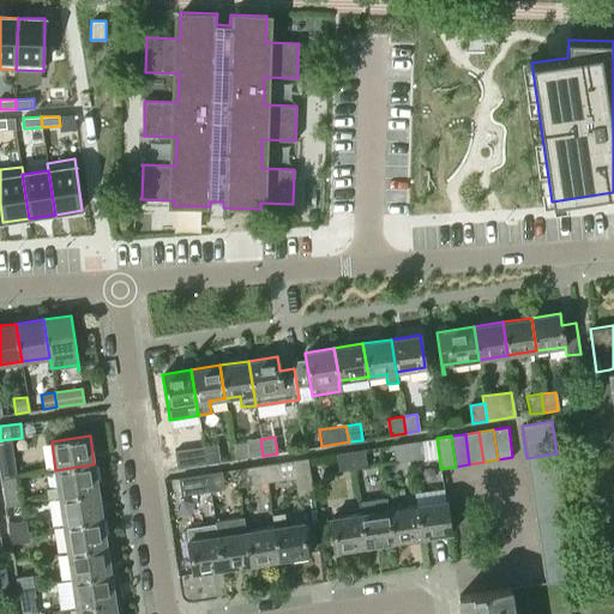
[(11,439),(0,440),(0,471),(1,479),(17,476),(14,465),(11,439)]
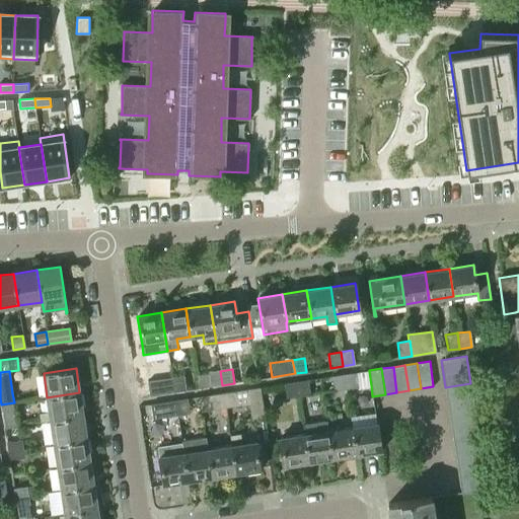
[(220,371),(209,372),(209,373),(211,386),(222,385),(220,371)]
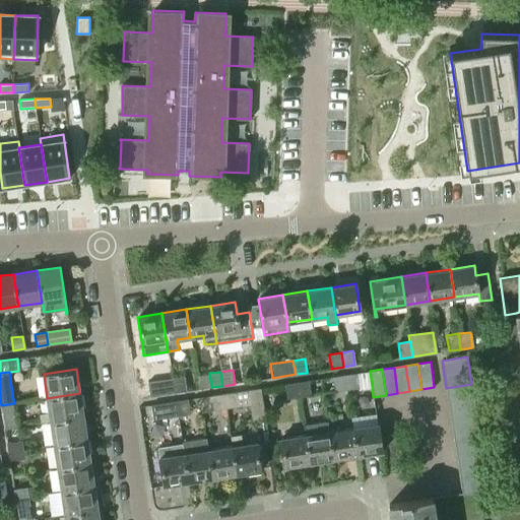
[(370,372),(356,374),(359,388),(372,386),(370,372)]
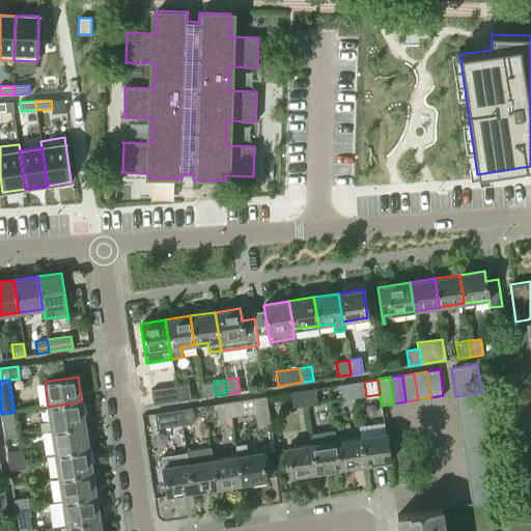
[(364,382),(352,384),(355,398),(366,396),(364,382)]
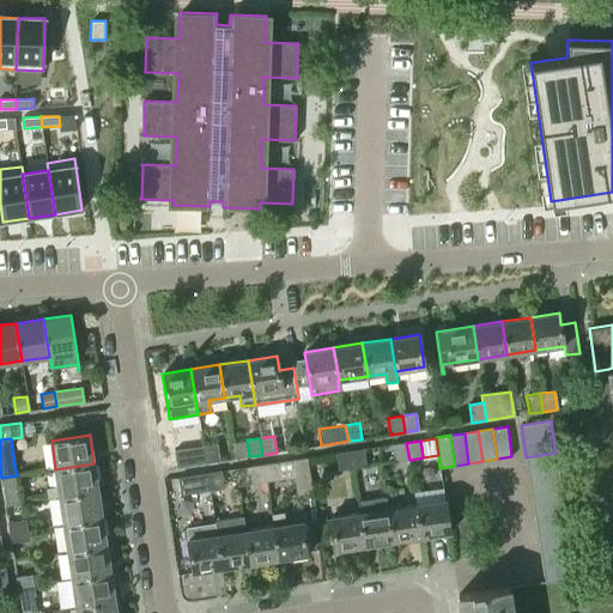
[(410,460),(406,443),(393,444),(395,462),(410,460)]
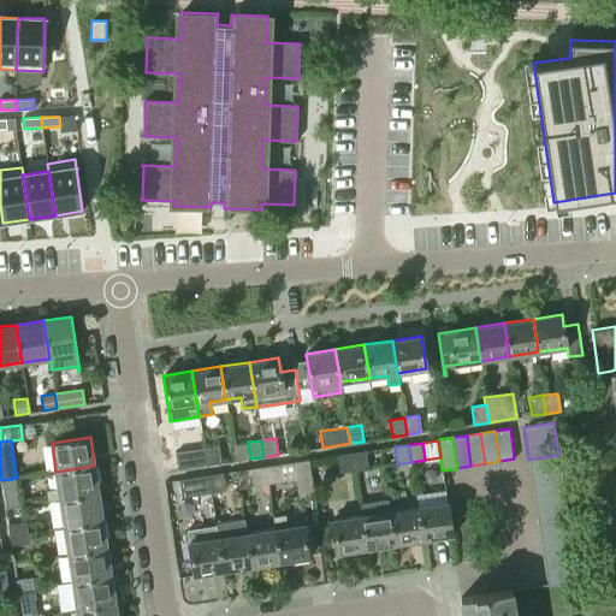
[(219,446),(203,448),(207,466),(221,463),(219,446)]
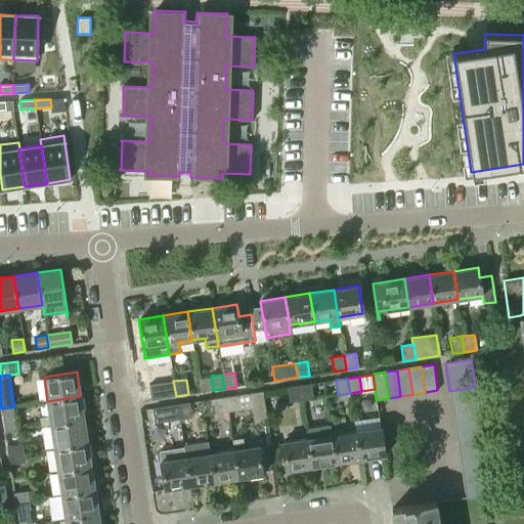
[(176,396),(173,381),(149,385),(151,400),(176,396)]
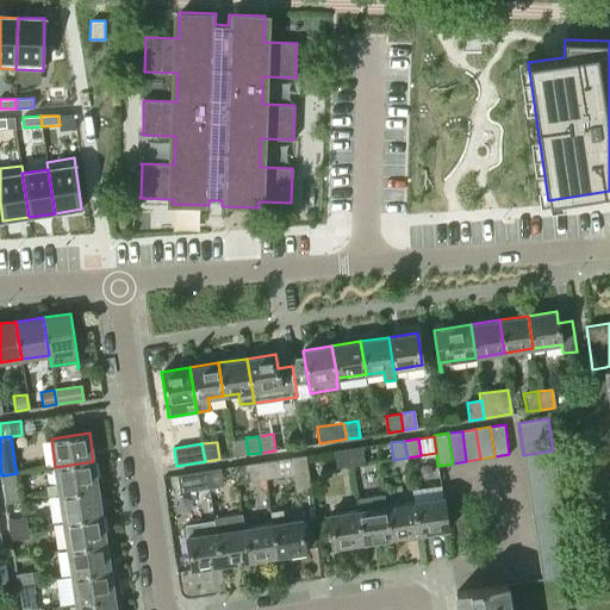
[(361,447),(348,449),(350,466),(365,464),(361,447)]
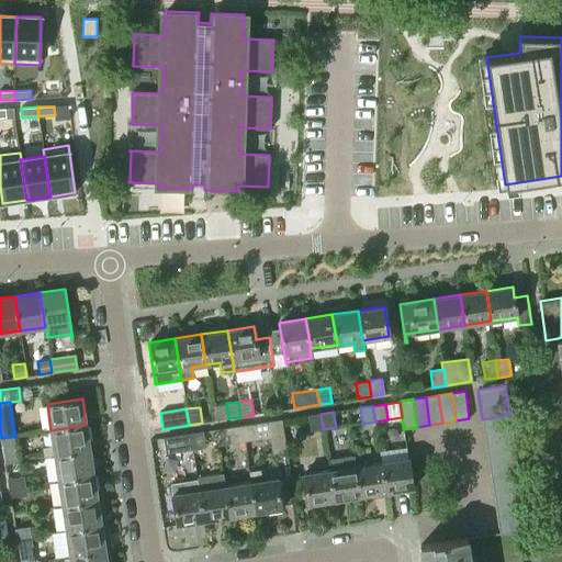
[(323,429),(321,414),(307,416),(310,431),(323,429)]
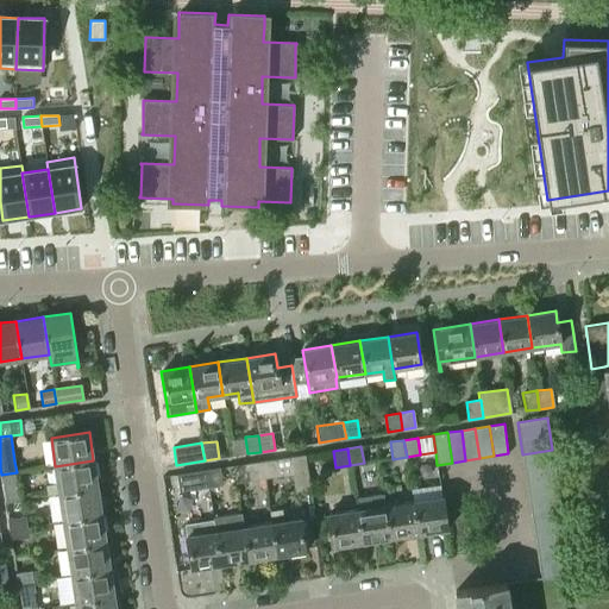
[(552,450),(522,454),(525,468),(554,463),(552,450)]
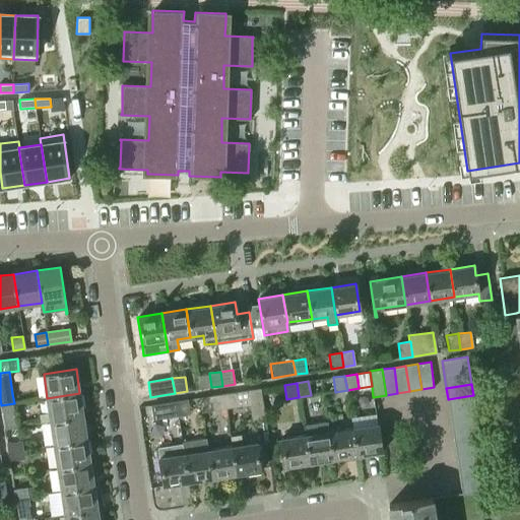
[(247,390),(251,419),(265,417),(260,388),(247,390)]
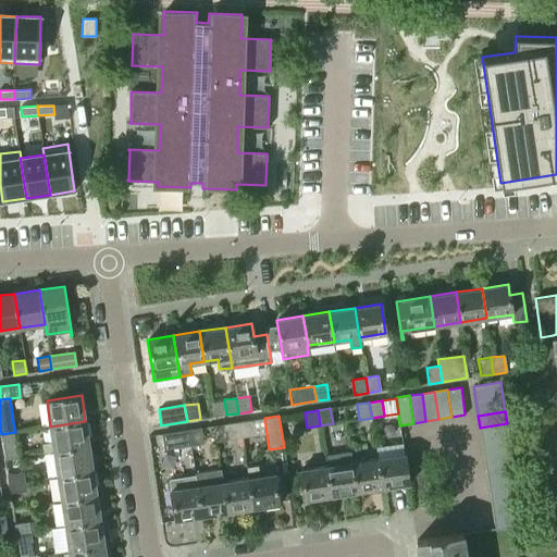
[(252,420),(239,422),(243,437),(255,436),(252,420)]
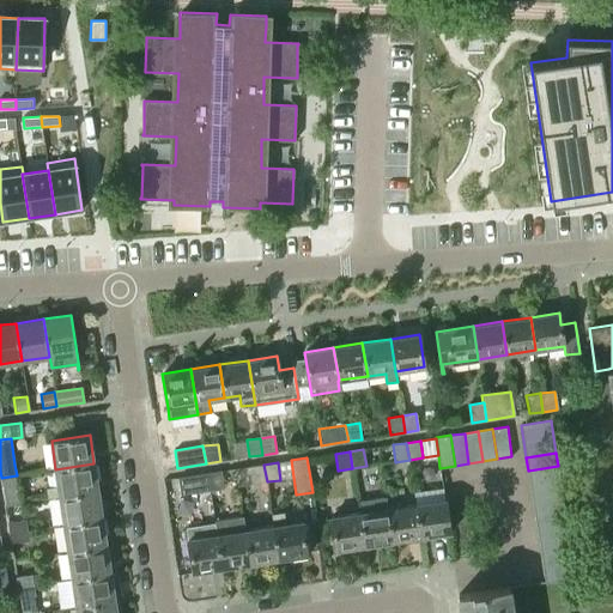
[(59,486),(46,489),(48,498),(60,496),(98,491),(93,463),(55,469),(59,486)]
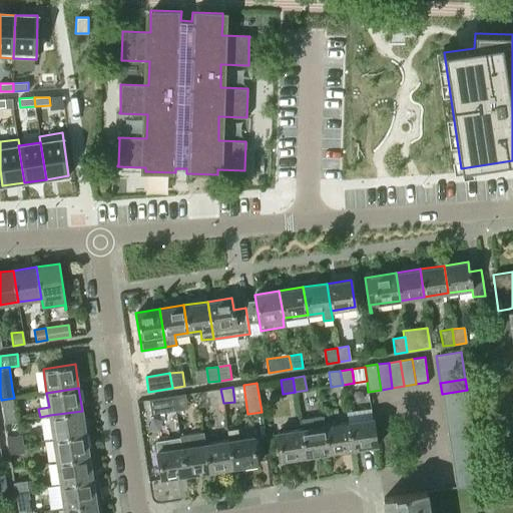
[(209,391),(197,393),(199,407),(211,405),(223,403),(220,389),(209,391)]
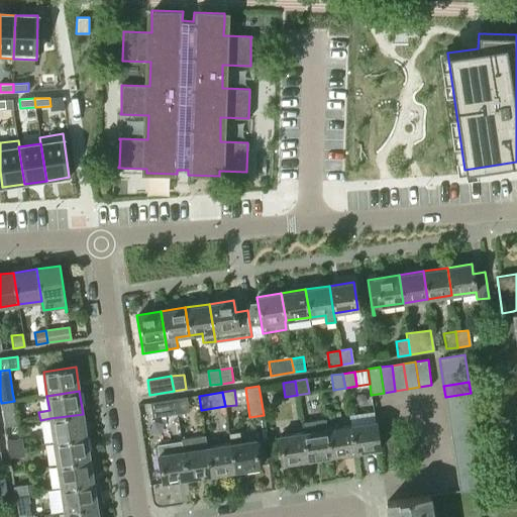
[(471,393),(445,397),(447,409),(473,405),(471,393)]
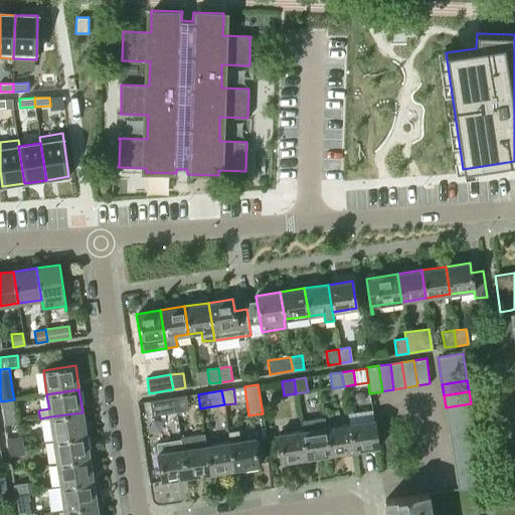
[(186,395),(174,397),(176,412),(188,410),(186,395)]
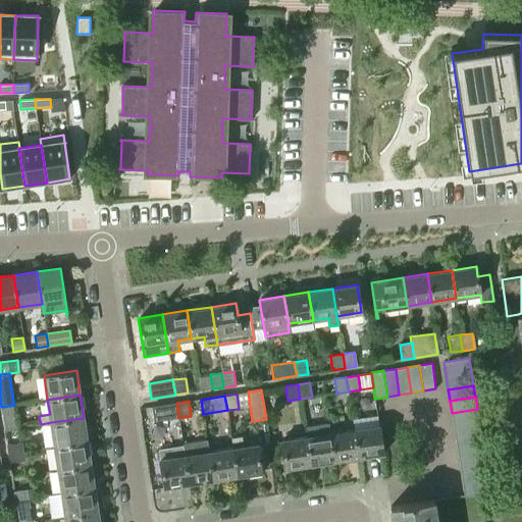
[(178,418),(176,403),(152,407),(154,421),(178,418)]
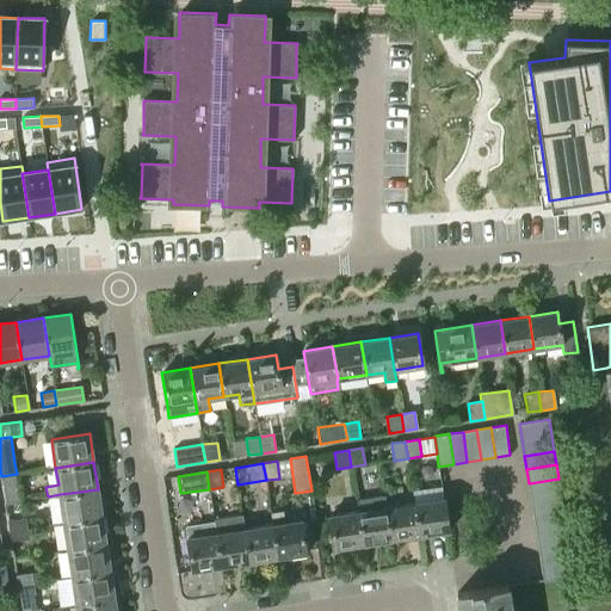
[(17,474),(1,476),(2,486),(18,483),(17,474)]
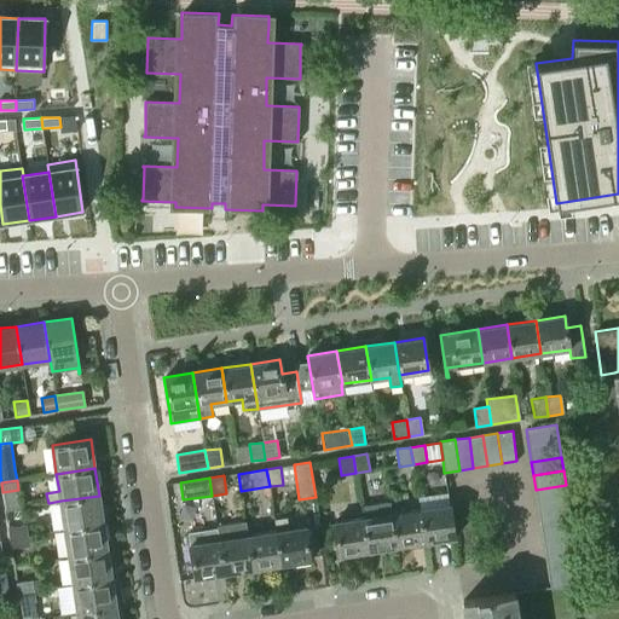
[(566,485),(536,490),(537,503),(568,498),(566,485)]
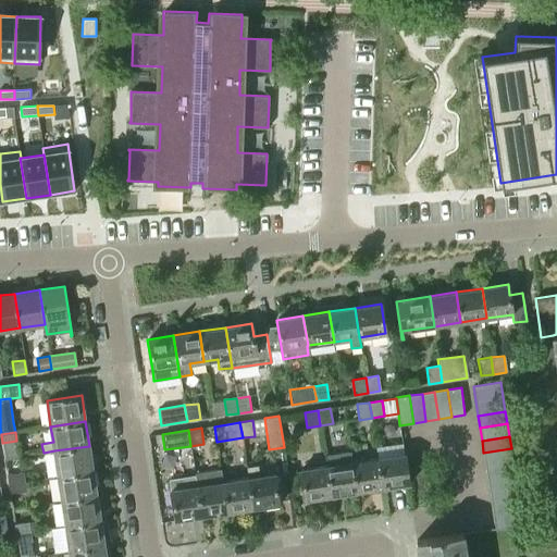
[(89,446),(54,450),(58,475),(93,471),(89,446)]
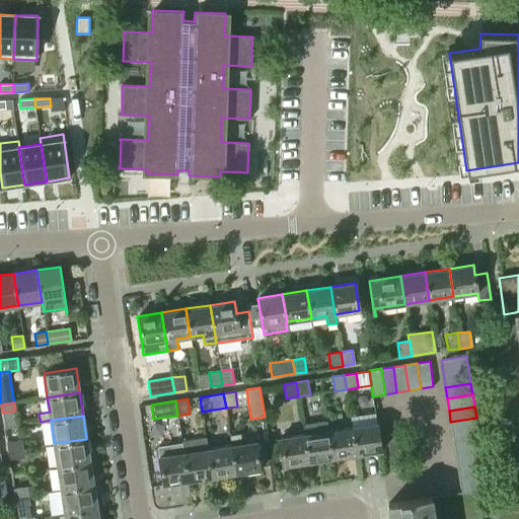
[(476,418),(450,422),(452,434),(478,430),(476,418)]
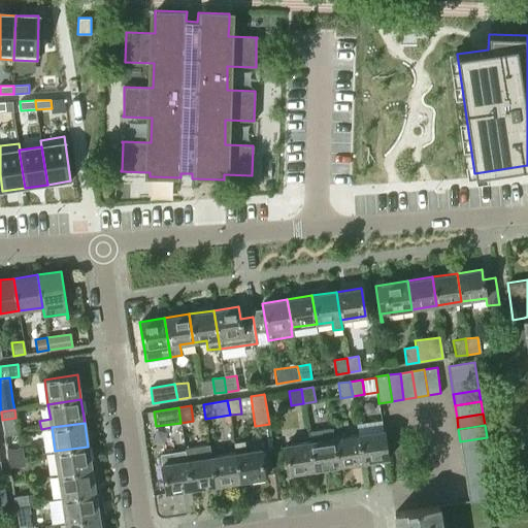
[(332,428),(307,431),(309,441),(314,470),(324,468),(338,466),(334,438),(332,428)]
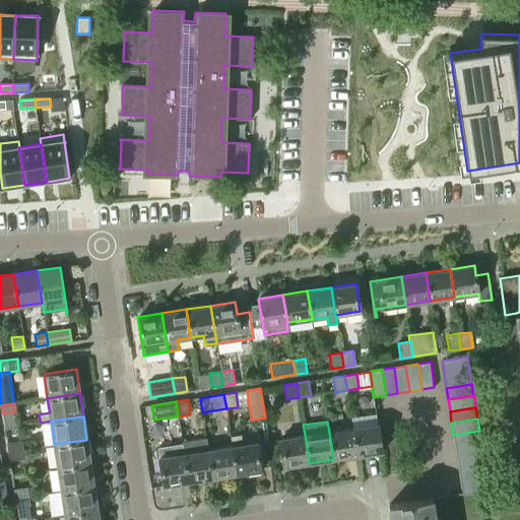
[(378,424),(352,428),(358,456),(368,454),(382,452),(378,424)]
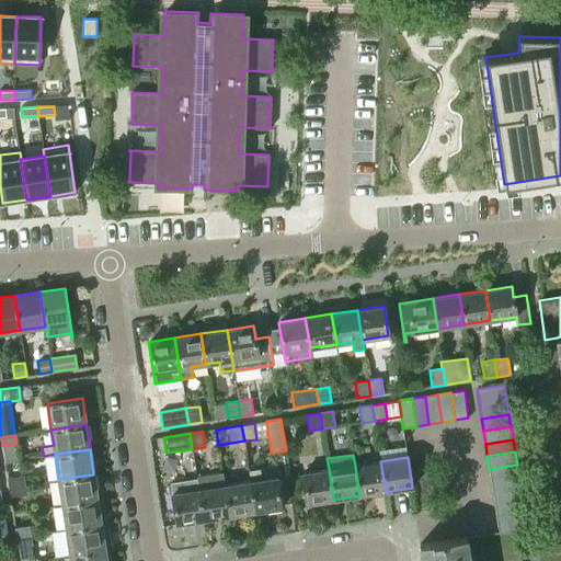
[(380,461),(355,466),(359,495),(375,493),(386,492),(380,461)]
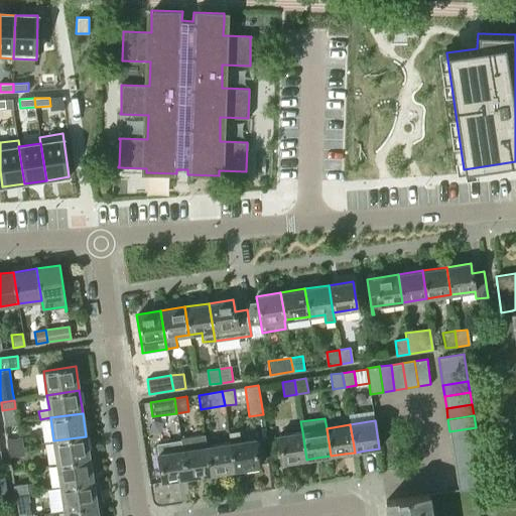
[(476,427),(449,431),(452,444),(478,440),(476,427)]
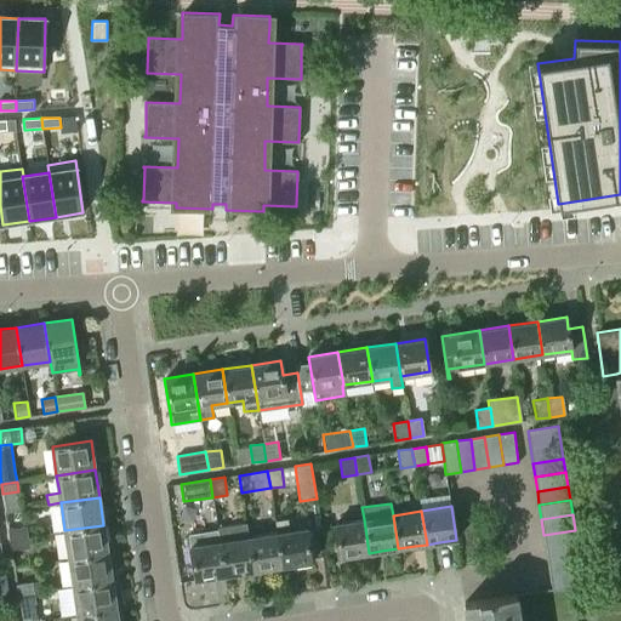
[(286,519),(275,522),(277,533),(283,567),(295,564),(312,562),(307,528),(289,531),(286,519)]
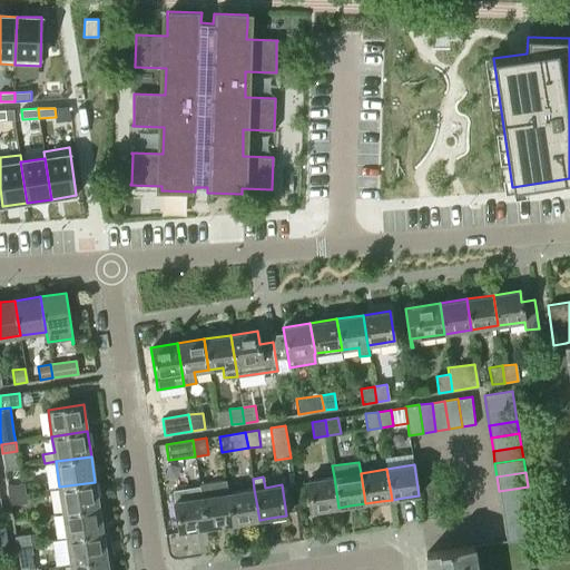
[(334,477),(307,481),(312,512),(327,509),(338,508),(334,477)]
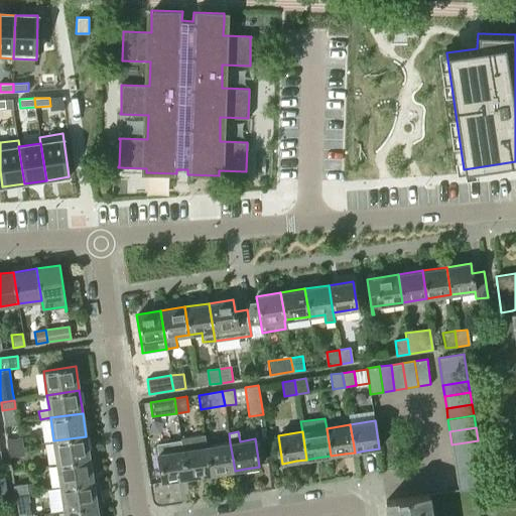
[(205,434),(180,437),(180,440),(186,478),(197,477),(211,474),(207,446),(205,434)]
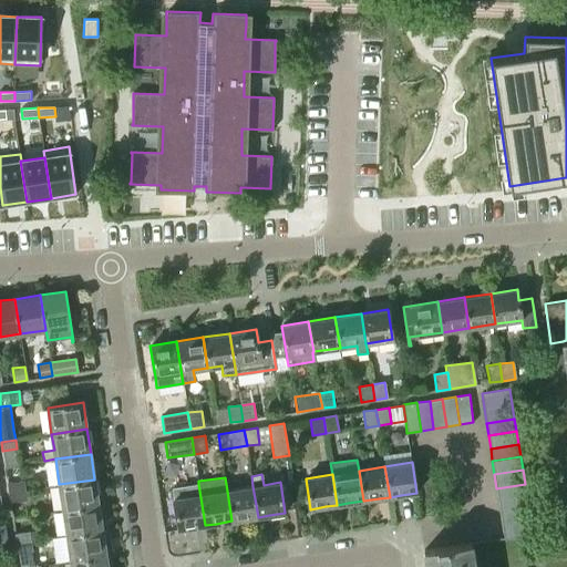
[(94,480),(59,484),(63,509),(99,505),(94,480)]
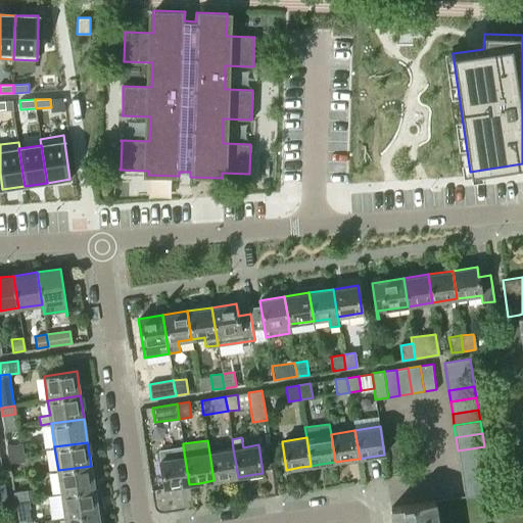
[(7,445),(8,455),(21,453),(19,443),(7,445)]
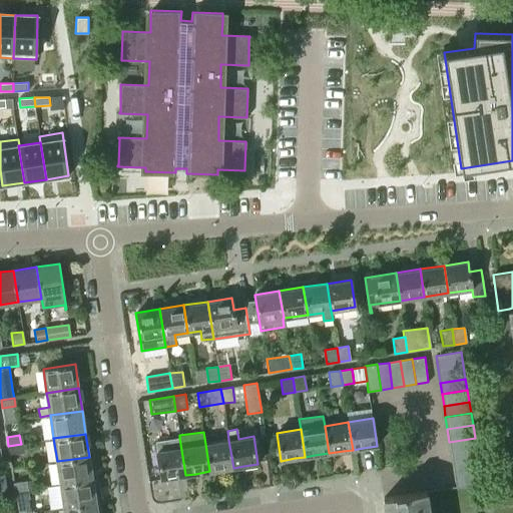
[(179,438),(155,442),(161,479),(175,477),(185,475),(179,438)]
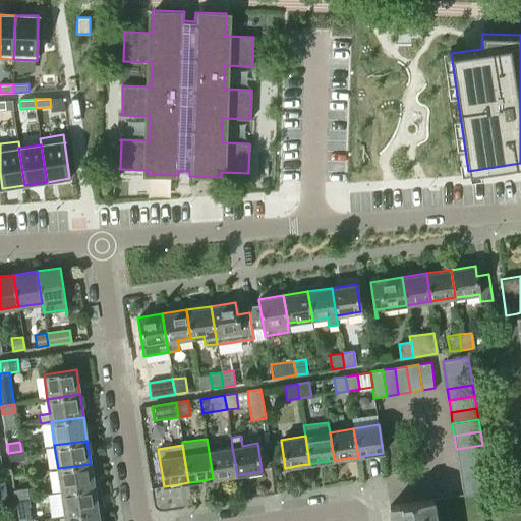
[(482,445),(456,449),(458,460),(483,456),(482,445)]
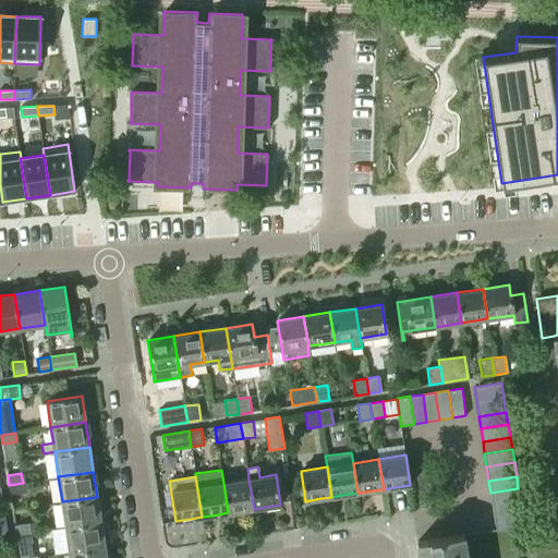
[(249,478),(223,483),(228,512),(243,510),(254,509),(249,478)]
